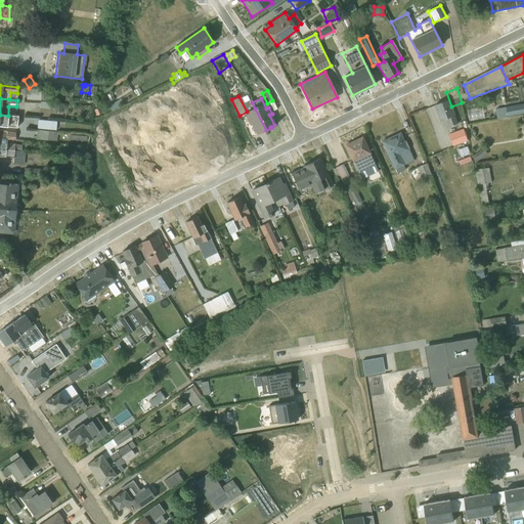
[(445,101),(434,105),(440,122),(446,120),(449,128),(457,125),(451,107),(448,108),(445,101)]
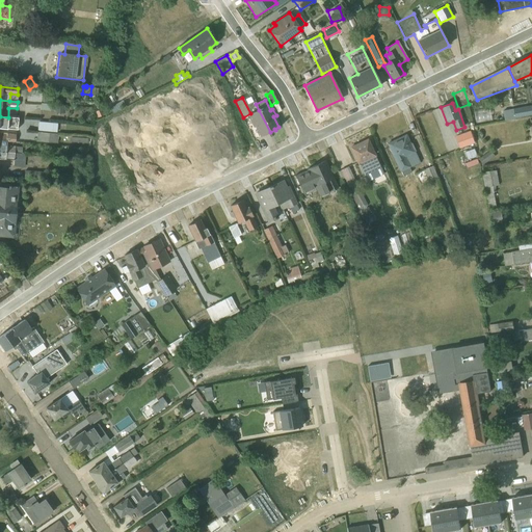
[(531,106),(503,111),(505,122),(522,120),(522,117),(531,115),(531,106)]
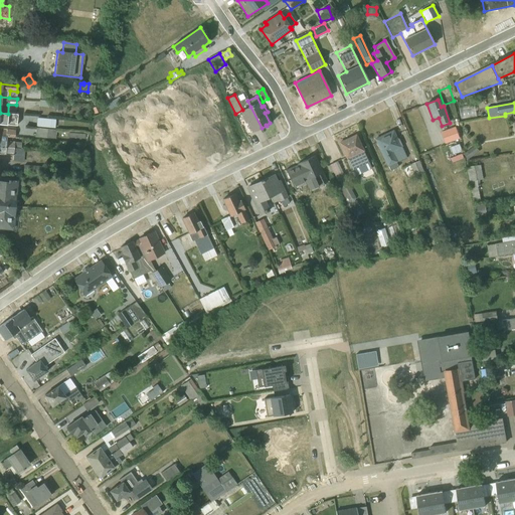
[(251,133),(262,128),(250,107),(242,110),(240,111),(243,116),(241,117),(244,124),(246,123),(251,133)]
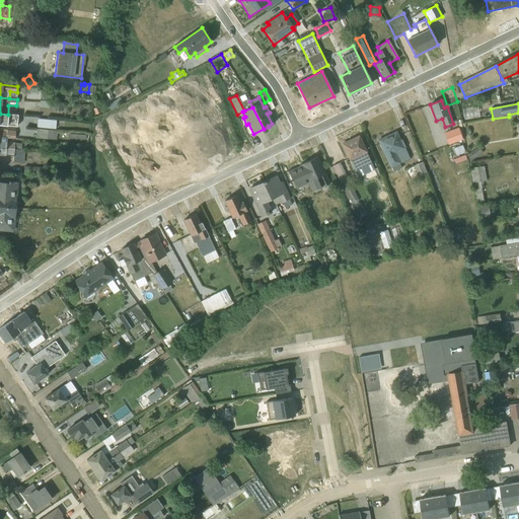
[(0,114),(0,125),(16,127),(17,116),(8,115),(0,114)]
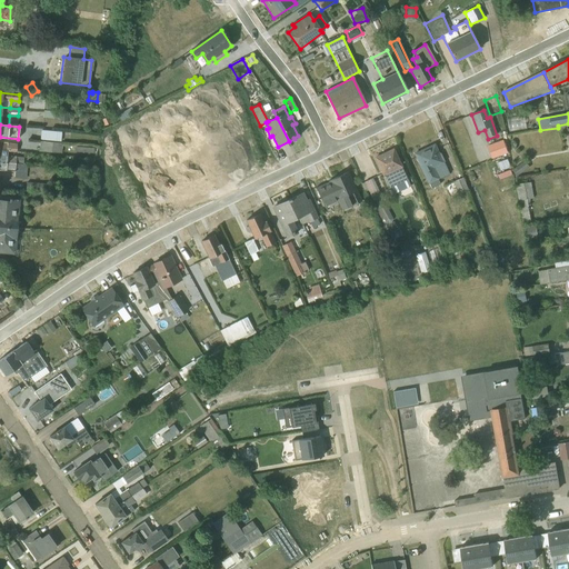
[(61,132),(41,131),(40,140),(60,142),(61,132)]
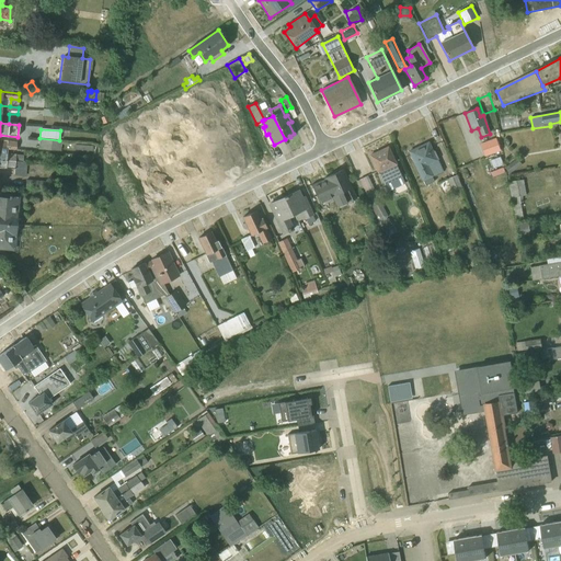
[(496,138),(480,145),(484,157),(501,151),(496,138)]
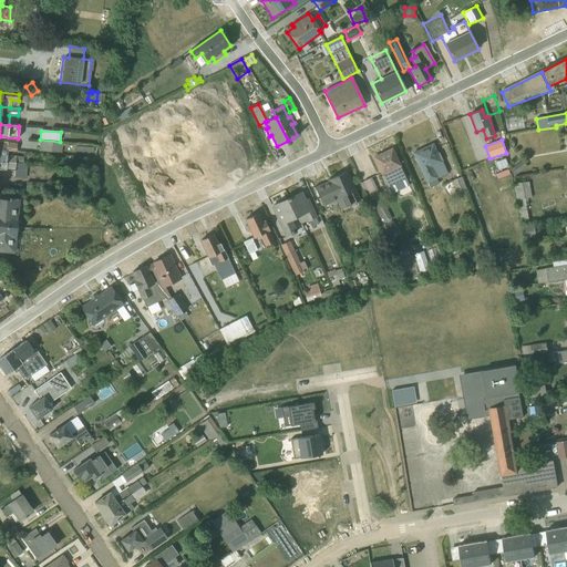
[(62,143),(40,141),(39,151),(61,153),(62,143)]
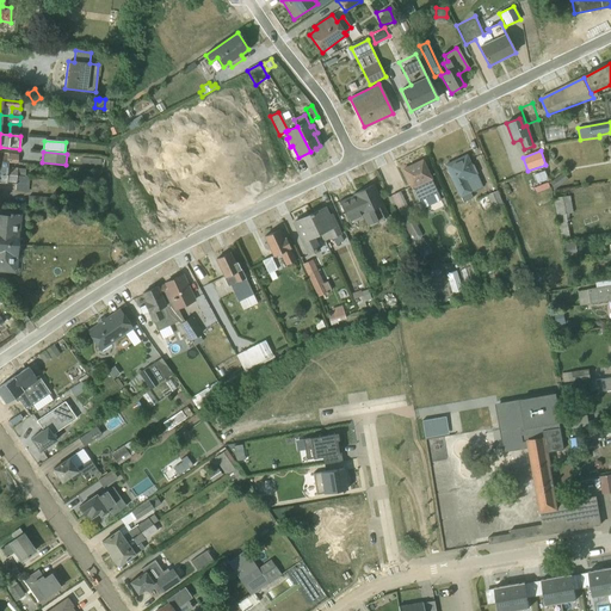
[(0,161),(8,162),(18,164),(19,155),(0,153),(0,161)]
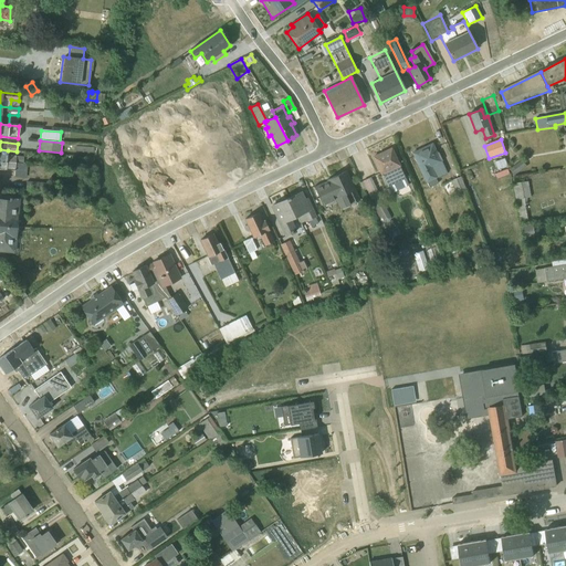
[(437,184),(435,179),(447,173),(438,153),(436,154),(432,145),(412,154),(428,188),(437,184)]
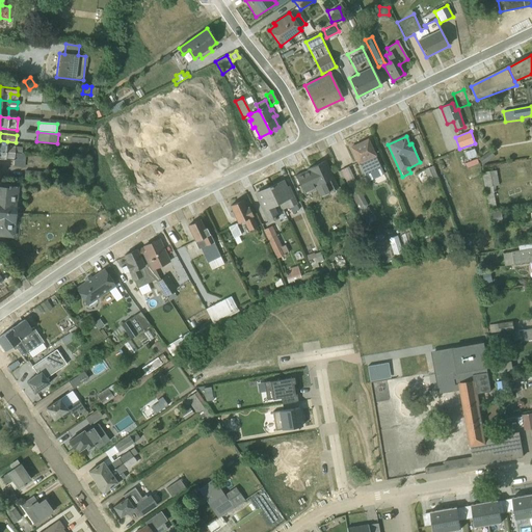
[(0,140),(0,152),(19,154),(19,148),(7,147),(7,141),(0,140)]
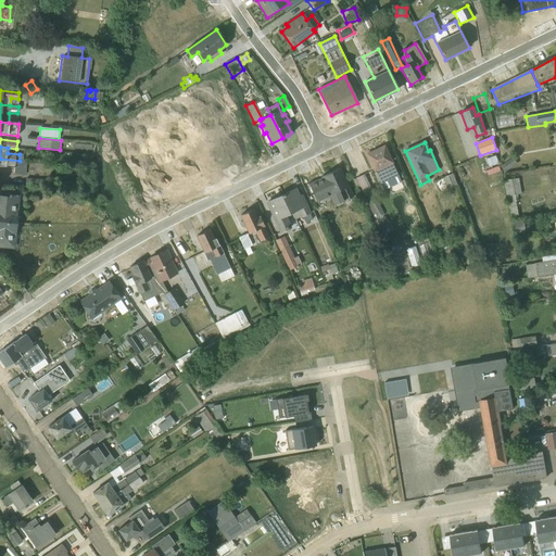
[(384,147),(366,155),(380,185),(397,176),(384,147)]
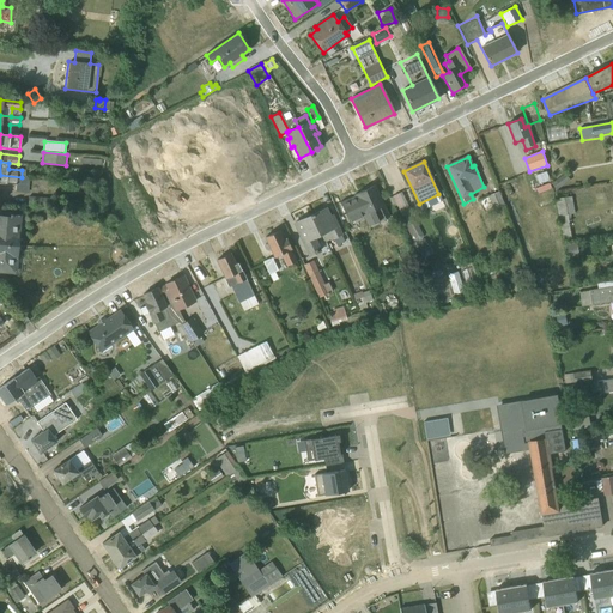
[(565,174),(552,184),(557,190),(570,181),(565,174)]
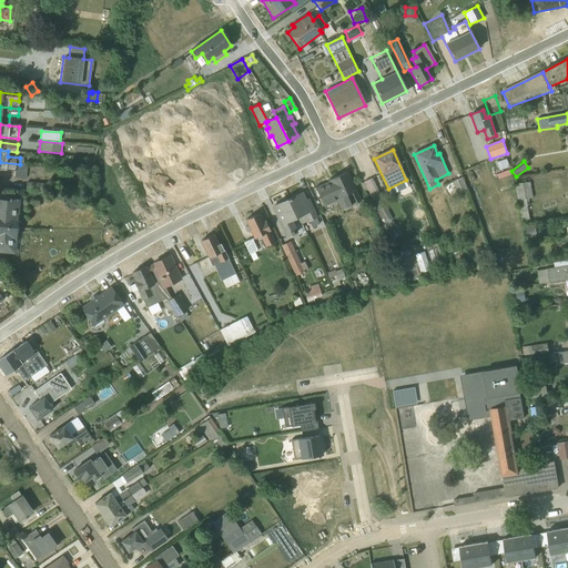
[(27,165),(20,164),(0,162),(0,170),(14,172),(14,179),(26,180),(27,165)]
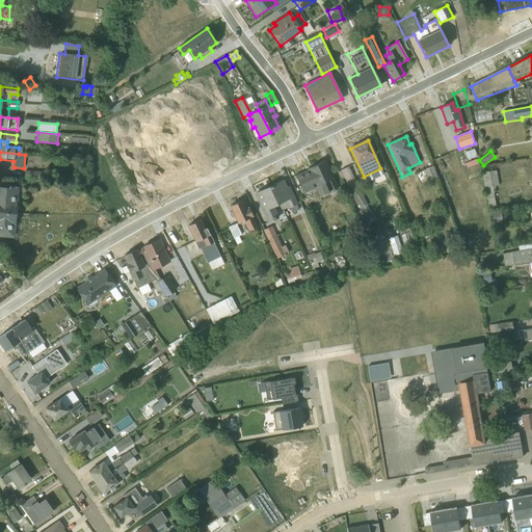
[(327,171),(323,163),(295,176),(304,195),(316,190),(319,196),(338,188),(329,170),(327,171)]
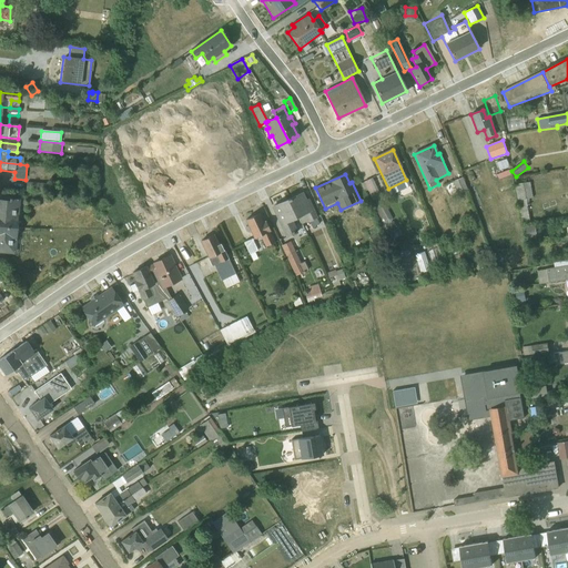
[(376,189),(372,179),(361,184),(365,192),(367,191),(372,202),(382,198),(377,189),(376,189)]
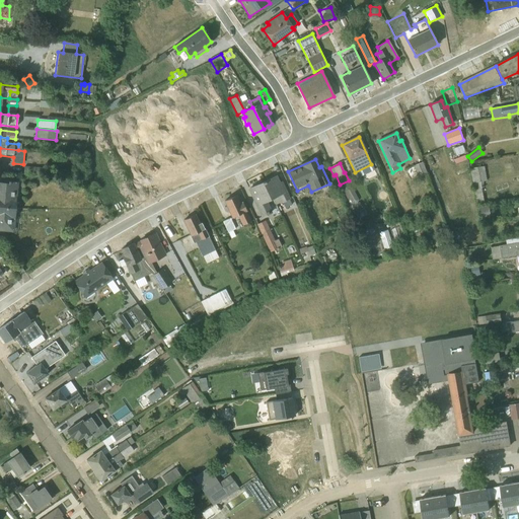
[(426,172),(422,163),(413,166),(418,176),(426,172)]
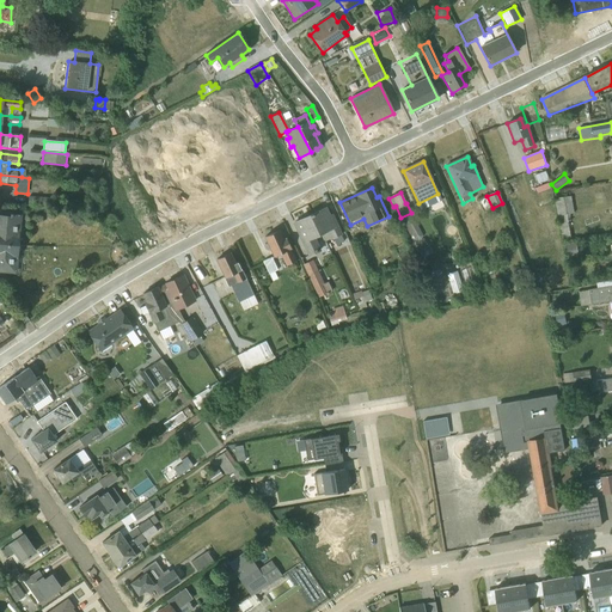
[(569,200),(556,202),(560,224),(574,221),(569,200)]
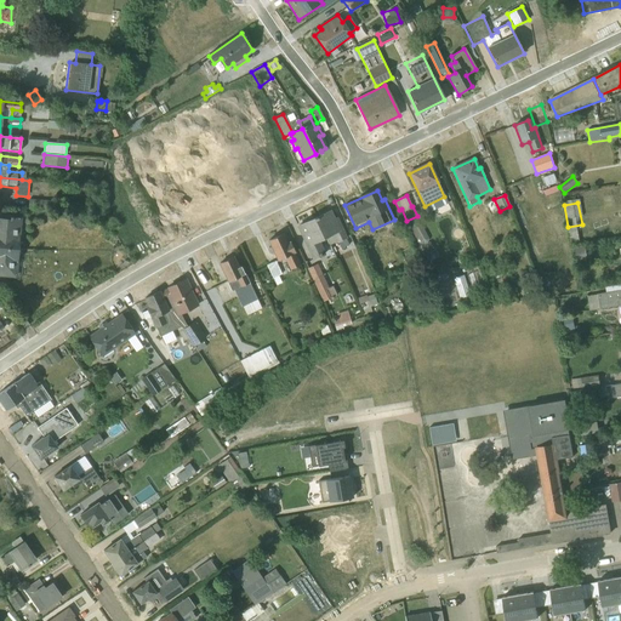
[(330,211),(318,217),(328,238),(332,235),(340,250),(349,245),(336,218),(335,220),(330,211)]
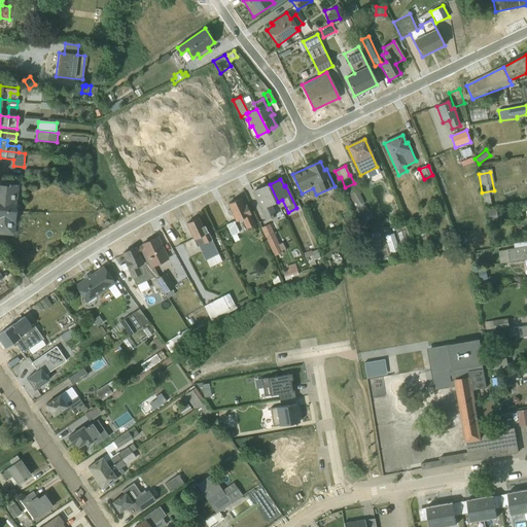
[(7,186),(0,185),(0,210),(14,212),(16,185),(7,184),(7,186)]
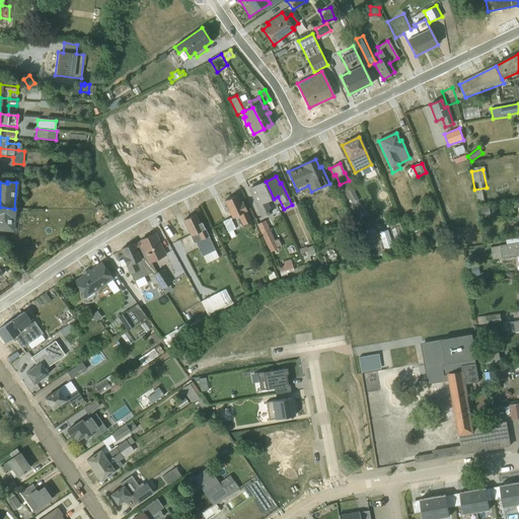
[(267,202),(274,199),(266,181),(256,186),(249,190),(263,218),(273,213),(267,202)]
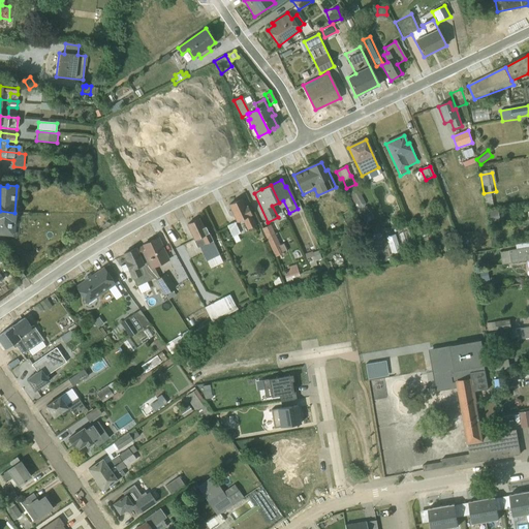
[(369,214),(358,190),(350,193),(365,223),(370,221),(367,215),(369,214)]
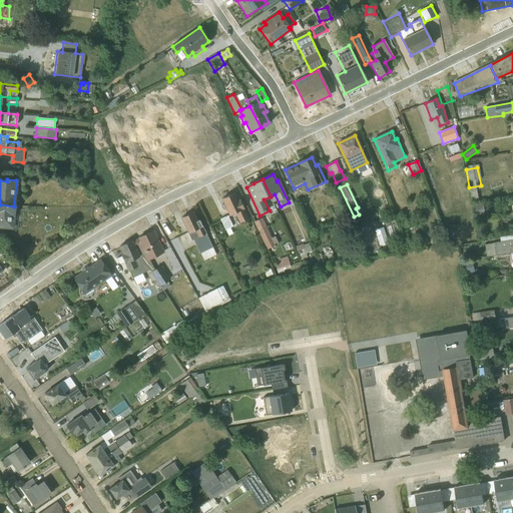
[(228,215),(234,212),(239,223),(247,219),(238,200),(236,200),(233,194),(221,199),(228,215)]
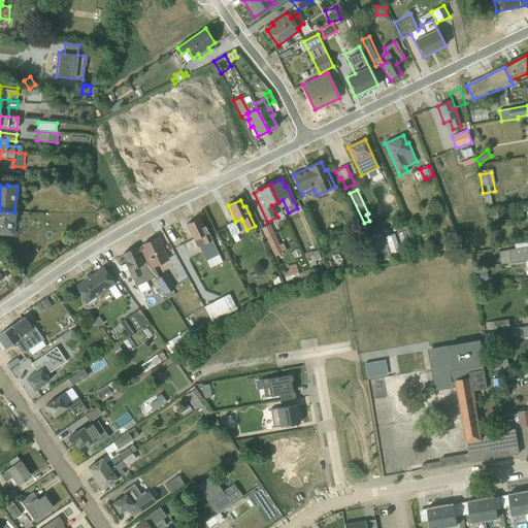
[(14,212),(0,210),(0,233),(13,235),(14,212)]
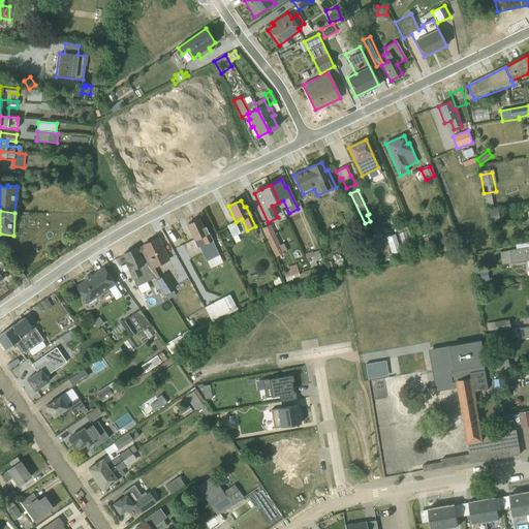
[(497,212),(489,213),(490,222),(498,221),(497,212)]
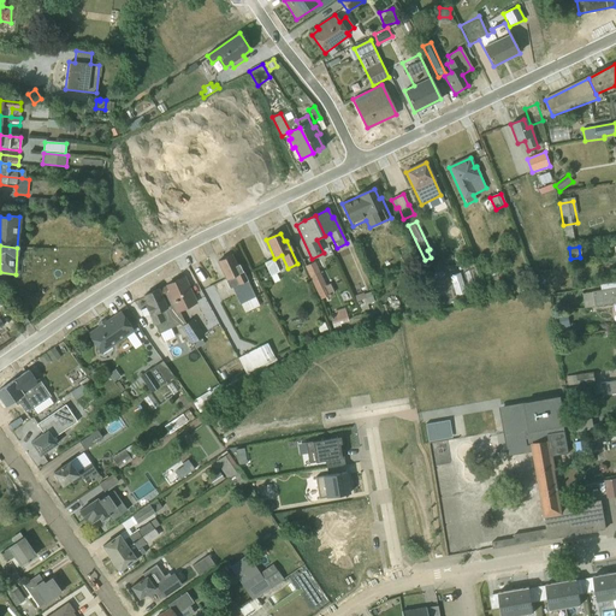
[(231,255),(218,261),(230,289),(232,288),(244,313),(258,307),(238,265),(236,266),(231,255)]
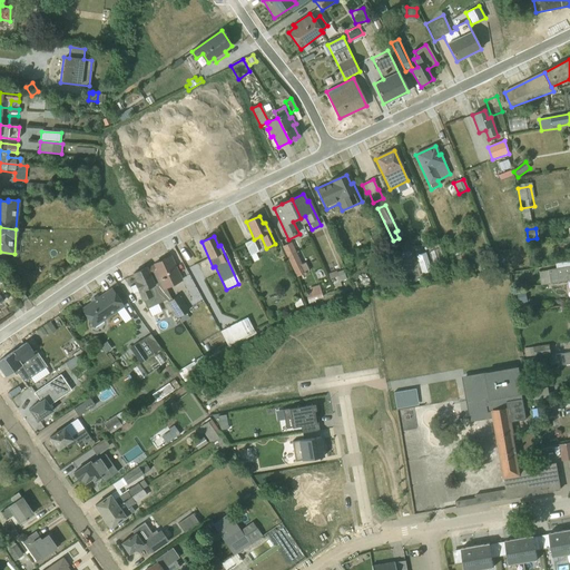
[(252,239),(244,244),(254,262),(258,259),(255,254),(258,252),(252,239)]
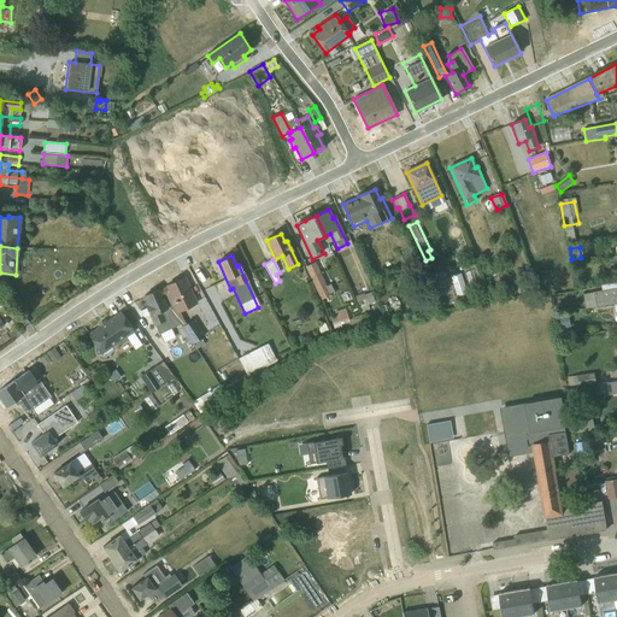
[(315,263),(305,268),(321,300),(334,293),(330,285),(325,286),(315,263)]
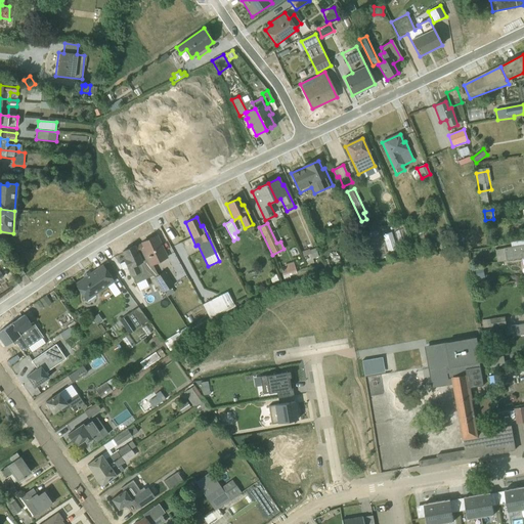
[(157,236),(140,244),(141,245),(135,248),(145,270),(153,276),(157,274),(153,265),(167,259),(157,236)]
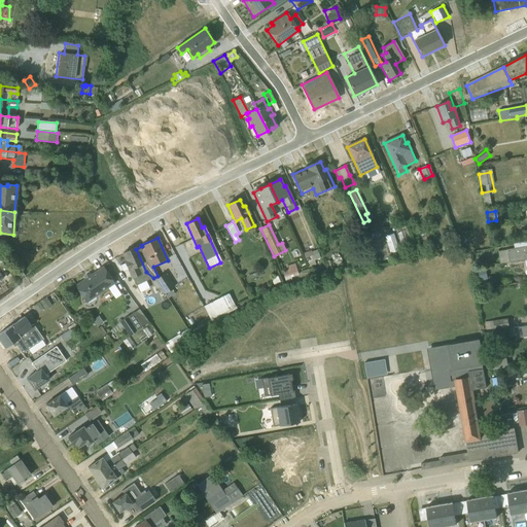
[(394,240),(386,243),(390,254),(392,253),(393,258),(398,256),(397,252),(398,251),(394,240)]
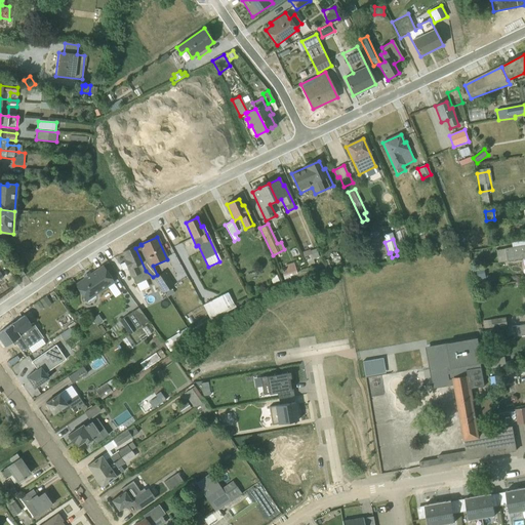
[(498,263),(524,258),(524,241),(512,243),(513,248),(496,250),(498,263)]
